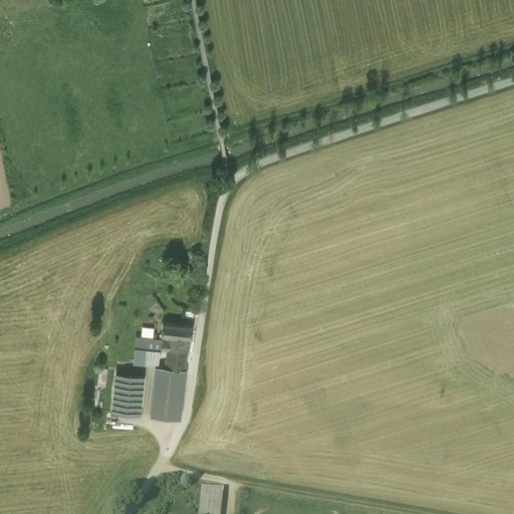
[(194,324),(165,321),(163,333),(169,334),(168,340),(166,356),(165,367),(185,369),(188,336),(193,337),(194,324)]
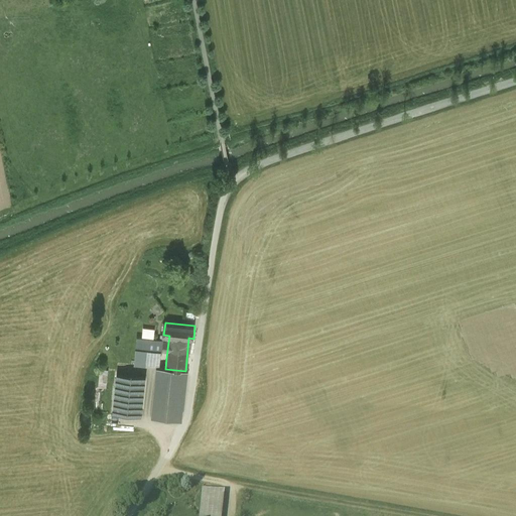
[(168,342),(135,338),(132,366),(145,368),(147,351),(163,353),(162,357),(166,358),(168,342)]
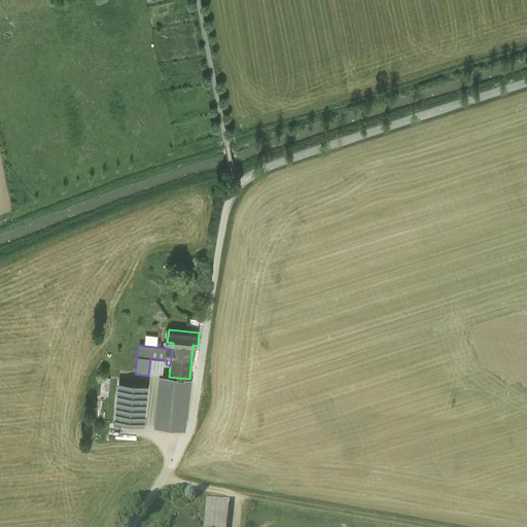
[(109,393),(110,374),(102,374),(101,393),(109,393)]
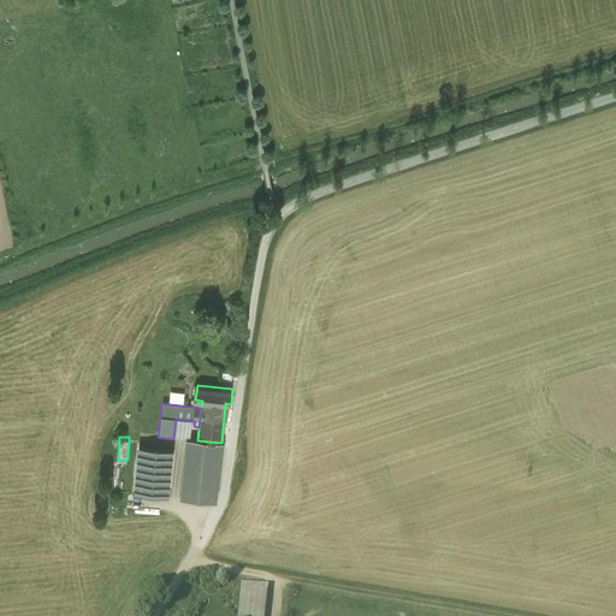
[(197,440),(189,439),(183,496),(214,499),(221,443),(197,440)]
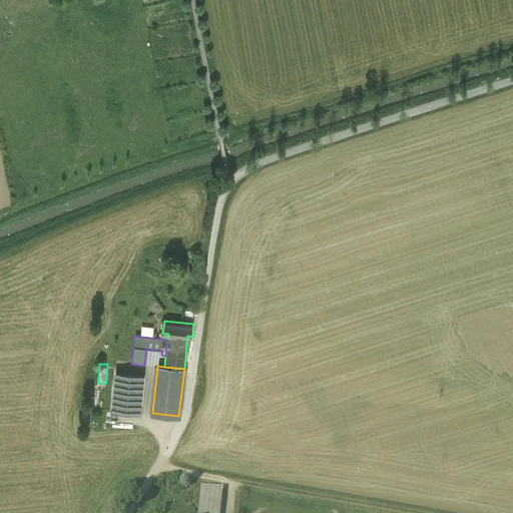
[(144,371),(116,368),(111,409),(140,412),(144,371)]
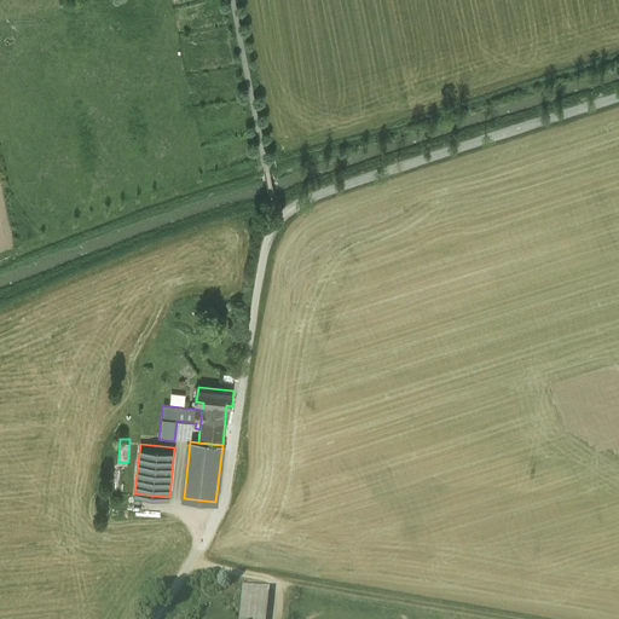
[(265,618),(267,591),(243,588),(241,617),(256,618),(265,618)]
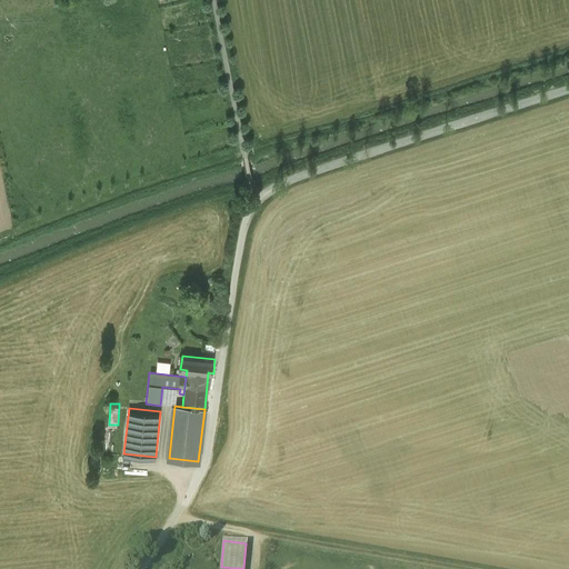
All buildings are outlined.
